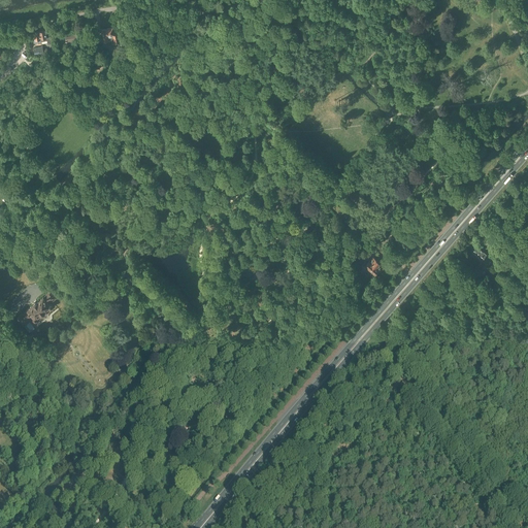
[(112,43),(120,42),(117,26),(101,29),(103,41),(112,40),(112,43)]
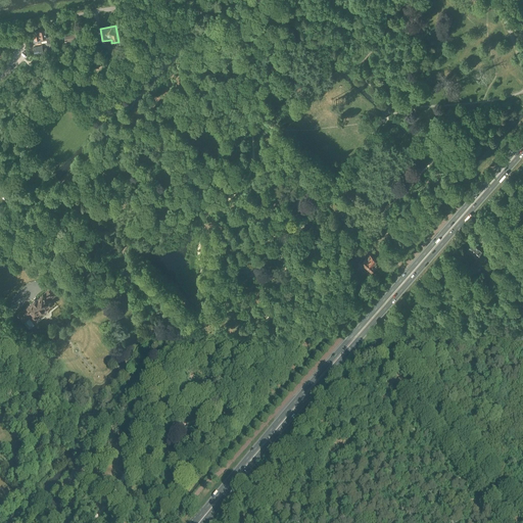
[(45,31),(39,32),(41,39),(41,41),(47,40),(47,44),(51,43),(50,37),(46,37),(45,31)]
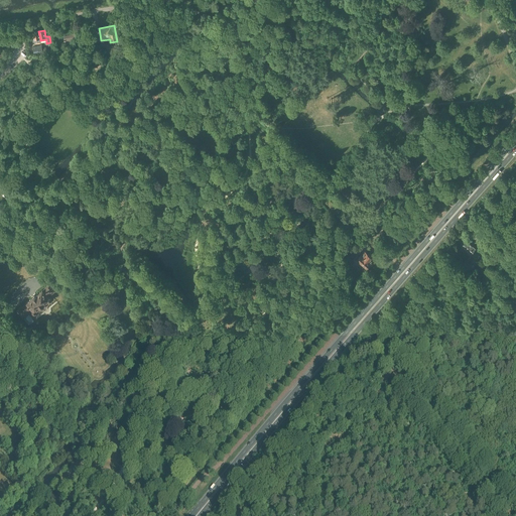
[(75,33),(65,35),(63,35),(66,42),(72,41),(72,38),(76,38),(75,33)]
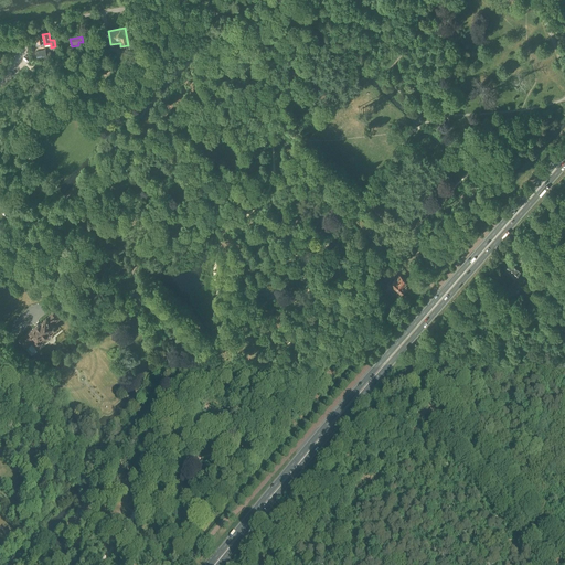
[(48,56),(46,53),(46,50),(36,52),(38,59),(48,56)]
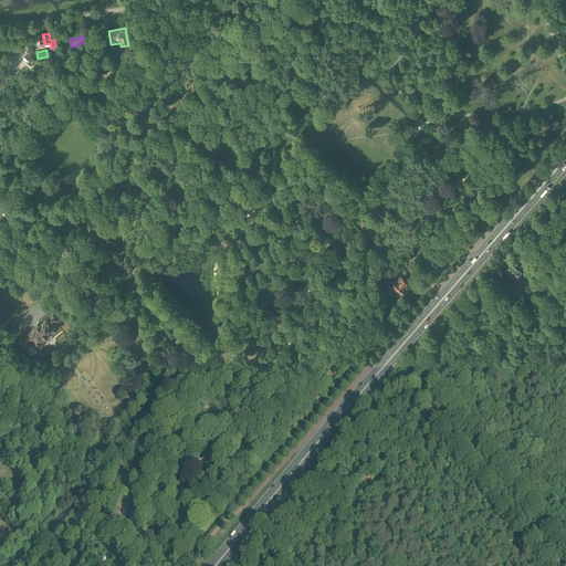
[(376,226),(371,222),(367,227),(368,228),(366,229),(369,232),(370,230),(371,231),(376,226)]
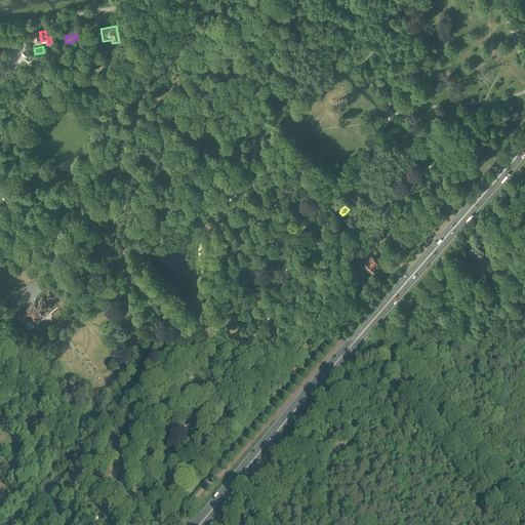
[(474,244),(470,249),(479,257),(483,252),(474,244)]
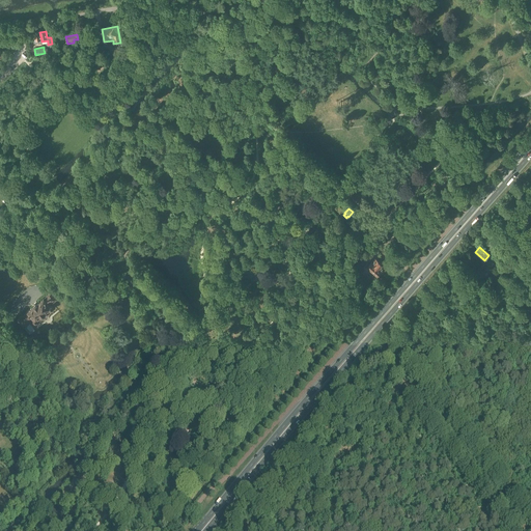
[(385,267),(375,258),(368,267),(370,269),(368,271),(372,276),(375,273),(376,275),(385,267)]
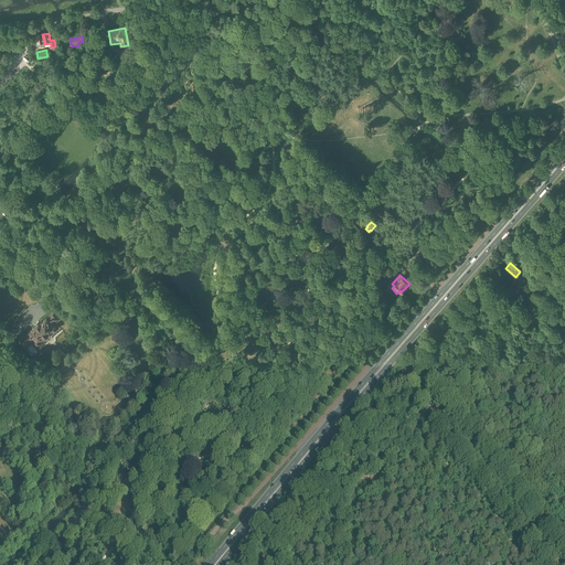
[(24,334),(19,339),(19,340),(19,341),(25,349),(27,348),(32,354),(36,351),(31,343),(35,340),(35,342),(36,343),(39,343),(40,342),(40,340),(44,337),(46,338),(49,336),(49,333),(53,330),(55,330),(56,329),(56,328),(55,326),(53,326),(53,324),(56,322),(61,319),(60,318),(55,312),(54,310),(49,315),(50,316),(48,318),(46,318),(40,323),(38,323),(36,324),(35,326),(35,327),(29,331),(29,332),(25,336),(24,334)]
